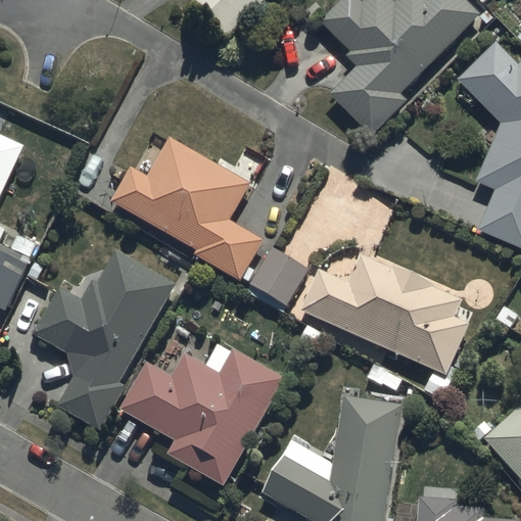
[(400,92),(478,13),(464,0),(394,0),(361,0),(338,0),(320,20),(351,51),(347,55),(357,64),(330,92),(373,134),(408,98),(400,92)]
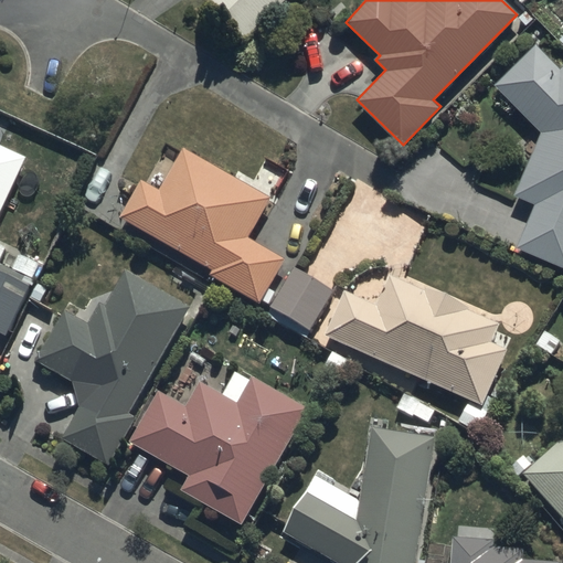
[(562,66),(560,70),(537,45),(495,84),(541,133),(516,194),(535,202),(517,247),(562,266),(562,66)]
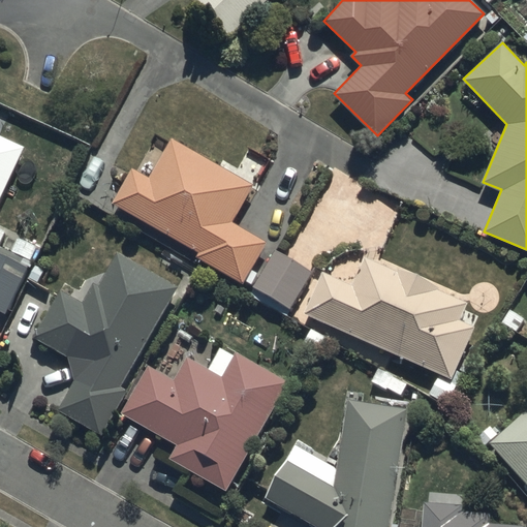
[(19,182),(10,178),(25,147),(0,134),(0,198),(4,191),(12,195),(19,182)]
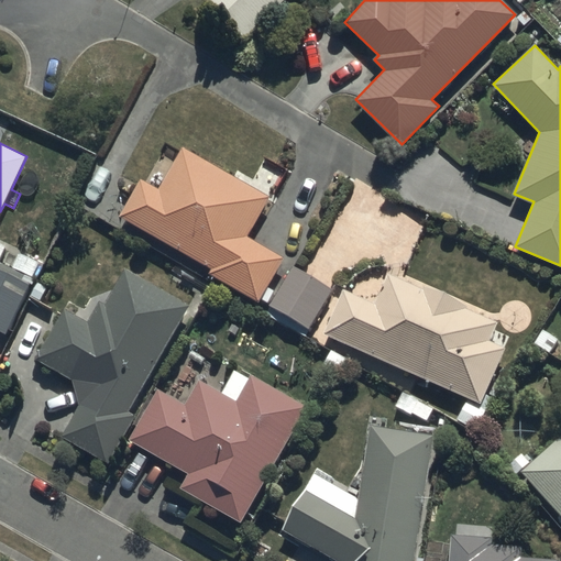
[(140,179),(119,217),(210,268),(209,272),(257,301),(260,298),(266,301),(273,290),(266,286),(284,259),(246,235),(270,197),(183,146),(157,190),(140,179)]
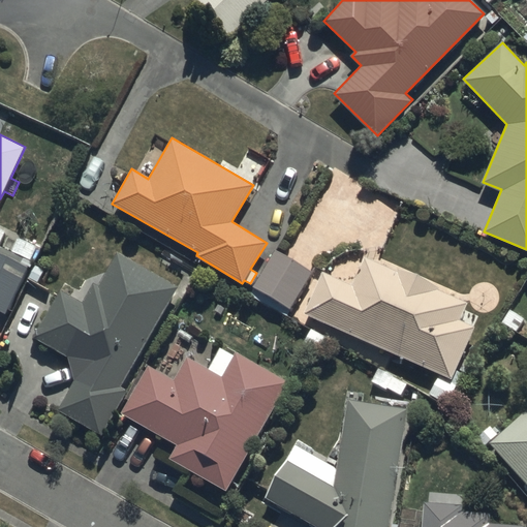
[(36,246),(18,238),(11,251),(0,246),(0,310),(7,314),(31,260),(30,259),(36,246)]
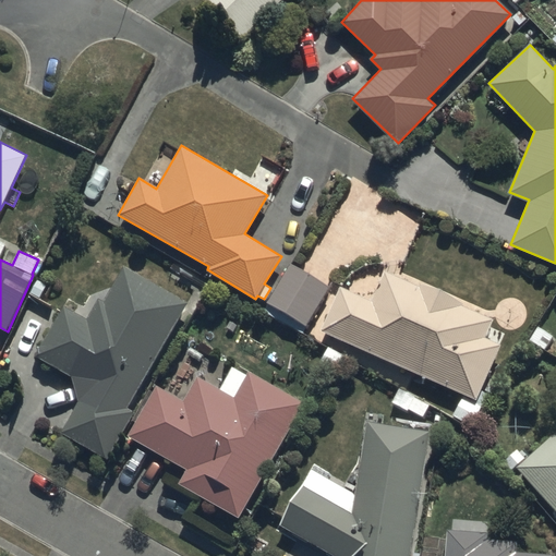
[(306,325),(328,287),(289,264),(267,303),(306,325)]
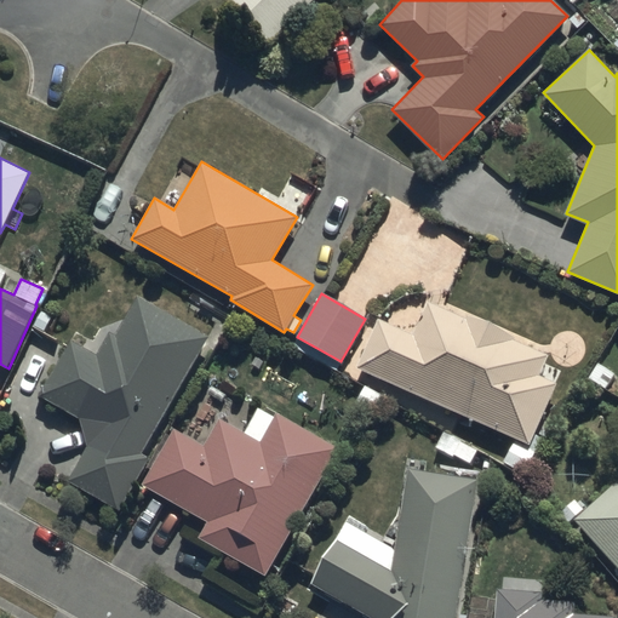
[(81,417),(89,446),(69,480),(120,509),(149,457),(141,452),(207,336),(138,296),(115,336),(110,332),(97,354),(72,339),(40,394),(81,417)]
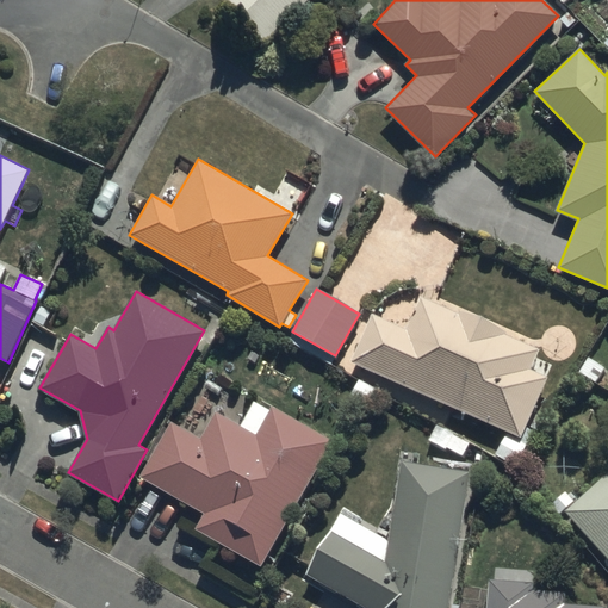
[(372,314),(351,361),(521,436),(547,377),(529,368),(538,348),(502,333),(504,327),(459,306),(457,312),(422,297),(408,329),(372,314)]
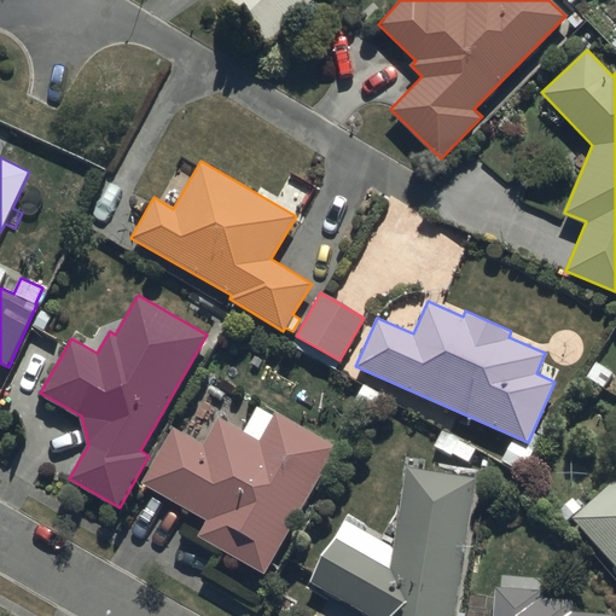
[(265,573),(337,446),(274,411),(272,416),(256,406),(242,431),(218,418),(203,443),(173,426),(141,483),(207,519),(198,535),(265,573)]
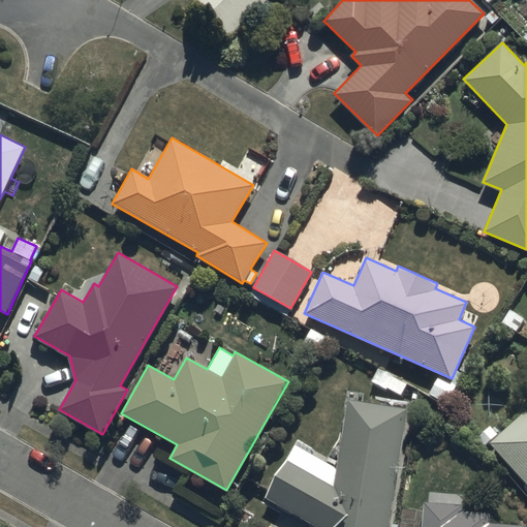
[(396,526),(398,523),(390,522),(407,408),(347,398),(336,467),(296,444),(266,497),(317,526),(396,526)]
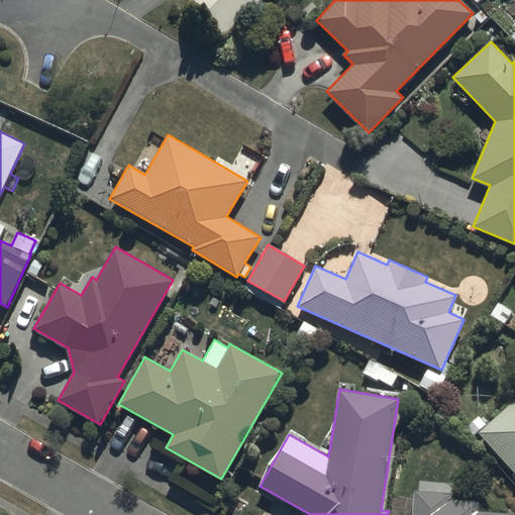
[(514,398),(478,432),(514,473),(514,398)]
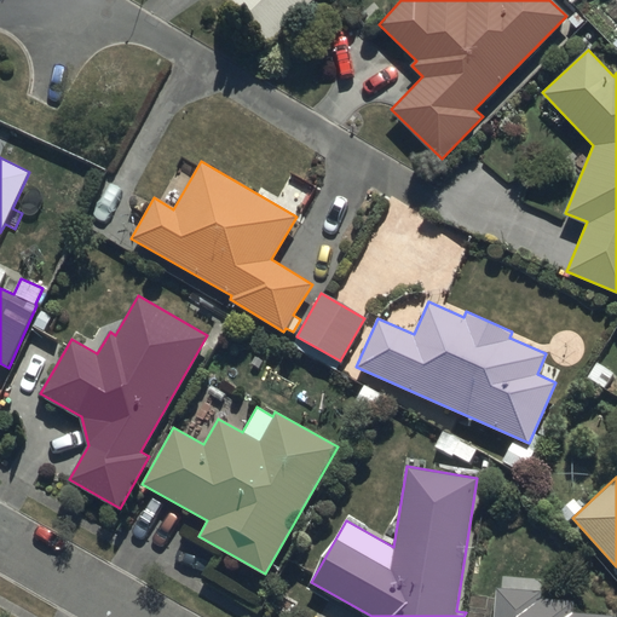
[(540,589),(496,587),(494,616),(611,616),(612,616),(572,613),(572,600),(540,599),(540,589)]
